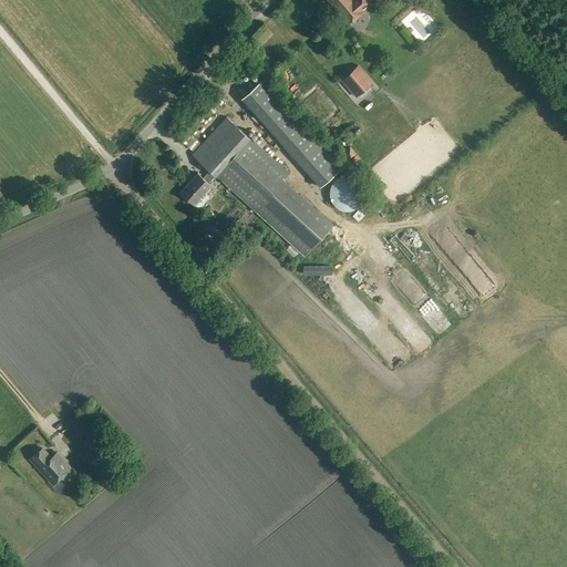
[(352,0),(328,0),(359,34),(372,22),(352,0)]
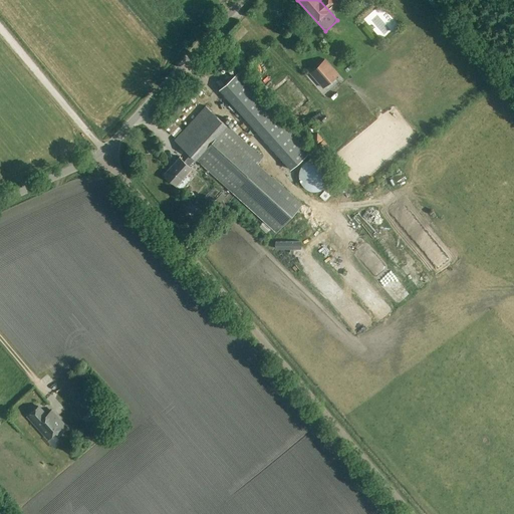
[(288,19),(292,23),(298,17),(294,13),(288,19)]
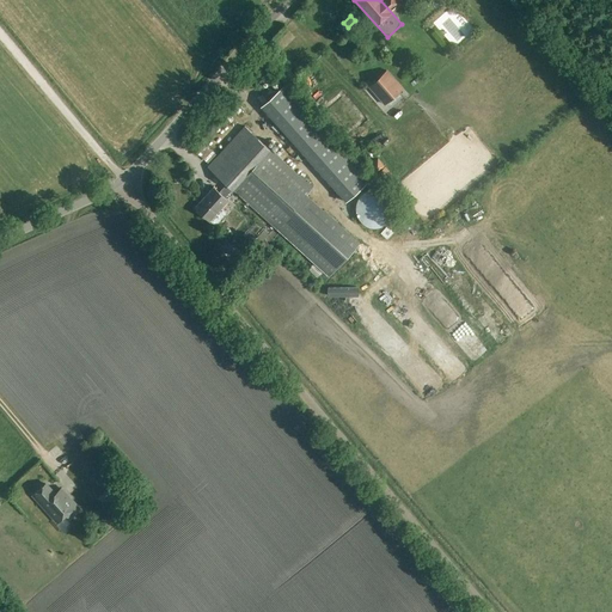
[(368,86),(384,105),(402,90),(386,71),(368,86)]
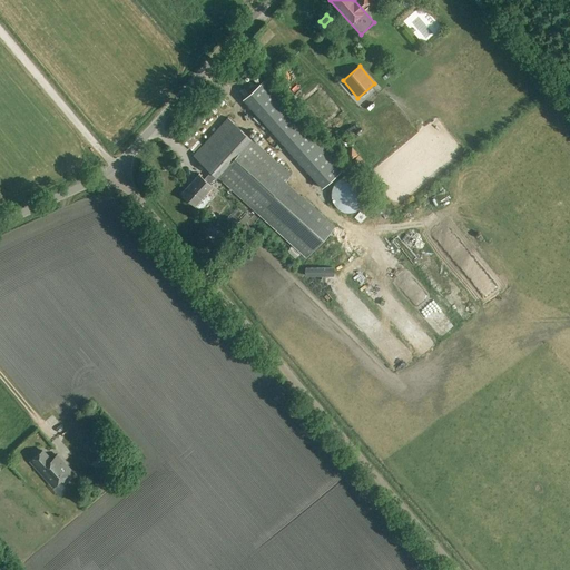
[(322,187),(343,169),(264,80),(243,99),(322,187)]
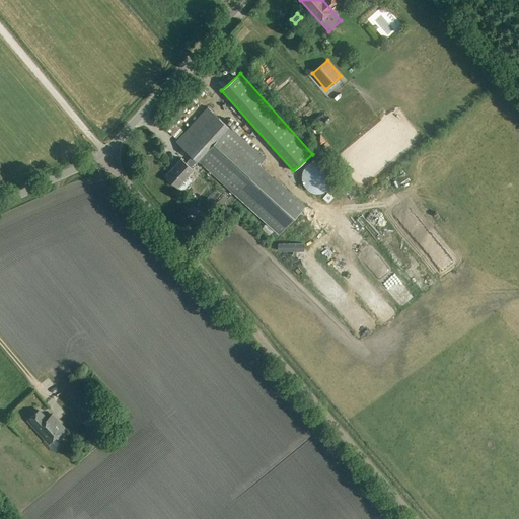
[(260,165),(265,159),(208,107),(175,142),(192,156),(186,163),(180,159),(165,176),(177,188),(194,170),(191,167),(197,160),(197,161),(198,160),(279,234),(304,206),(260,165)]
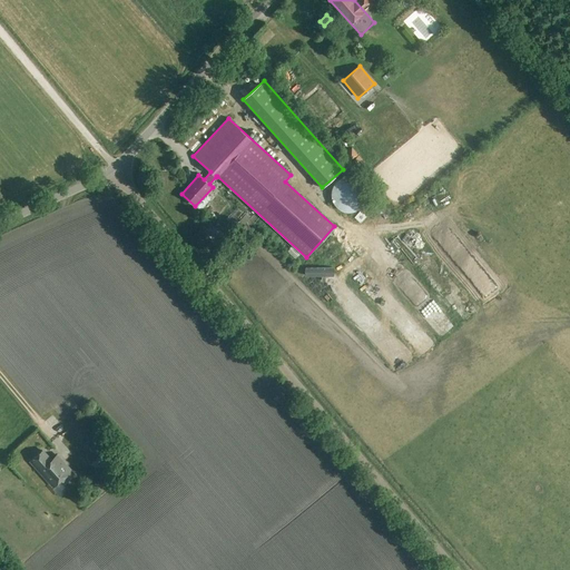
[(344,154),(351,161),(359,155),(360,154),(353,146),(344,154)]
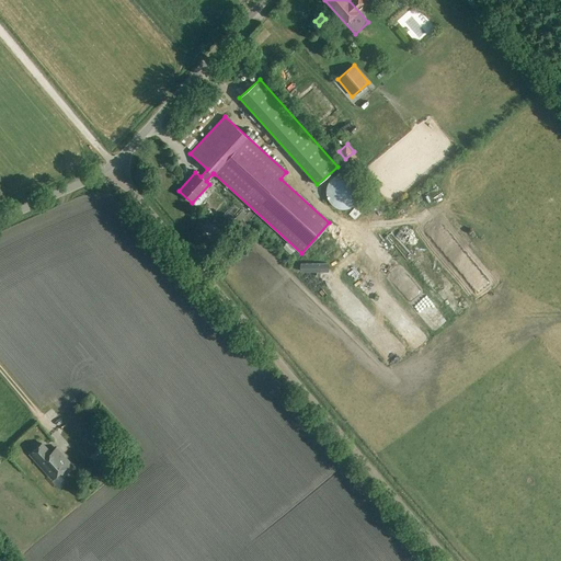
[(342,209),(343,209),(346,208),(348,208),(352,207),(354,206),(356,204),(357,202),(359,199),(359,198),(361,195),(361,193),(361,190),(361,187),(359,185),(359,183),(357,181),(356,179),(354,176),(352,175),(348,174),(346,173),(344,173),(342,173),(341,173),(339,174),(336,175),(333,176),(331,178),(330,180),(328,182),(328,183),(327,186),(325,189),(325,192),(325,193),(325,195),(327,196),(327,198),(328,199),(329,202),(331,204),(332,205),(333,206),(335,207),(336,207),(339,208),(340,208),(342,209)]
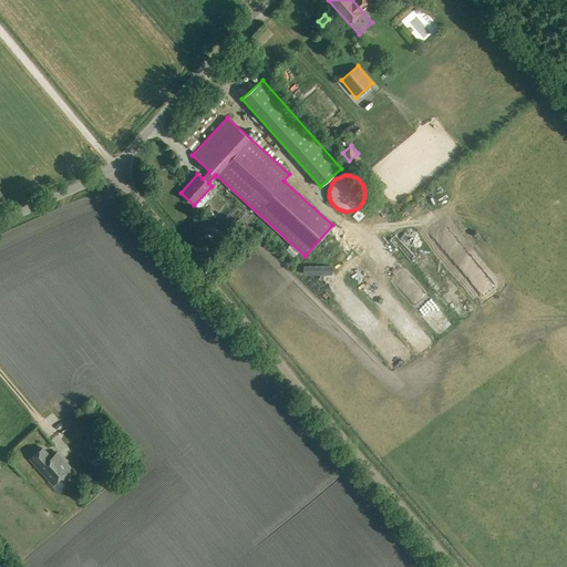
[(446,198),(452,194),(447,188),(434,200),(441,209),(450,202),(446,198)]
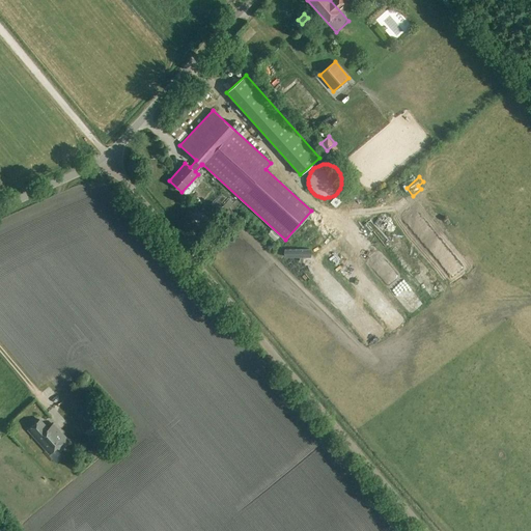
[(419,220),(428,213),(419,200),(410,208),(419,220)]
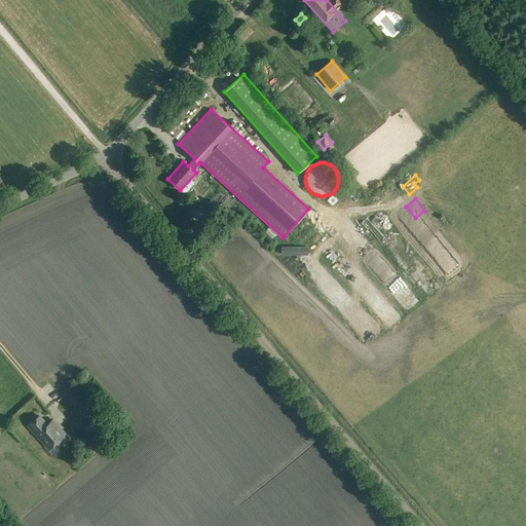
[(451,236),(446,239),(428,211),(419,217),(452,270),(467,262),(451,236)]
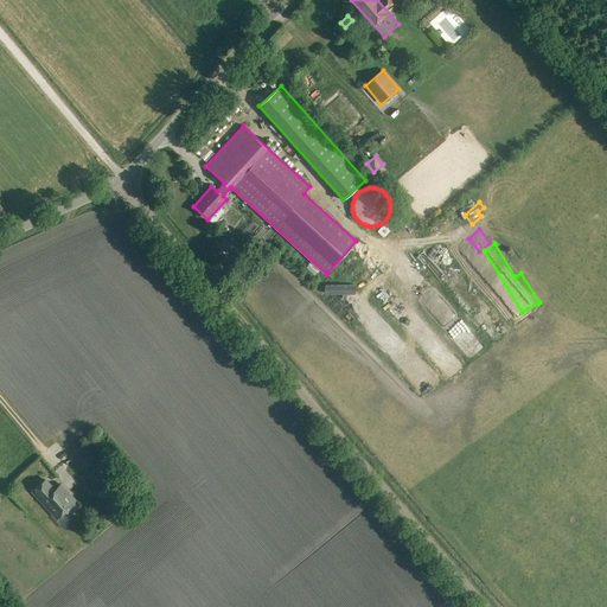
[(468,292),(483,307),(496,296),(480,280),(468,292)]
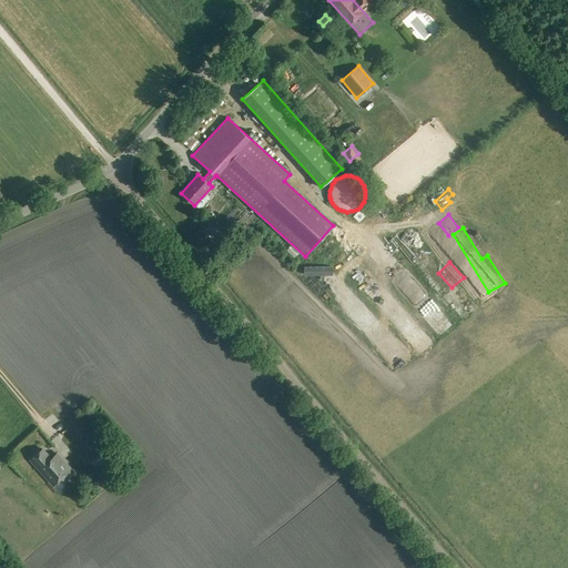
[(466,284),(454,295),(472,314),(484,303),(466,284)]
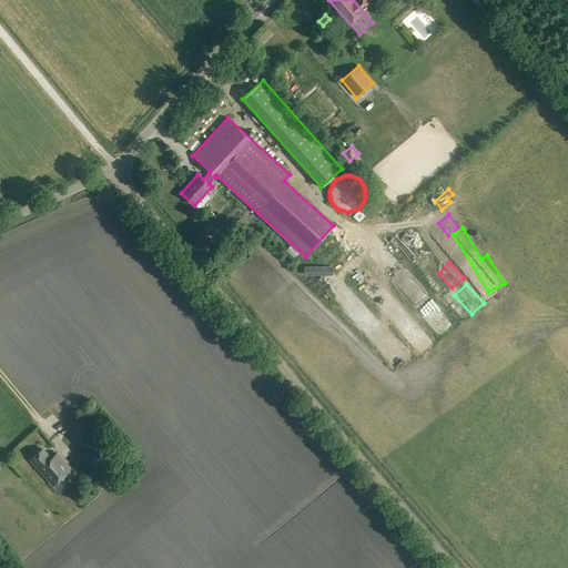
[(409,341),(398,351),(406,361),(418,351),(409,341)]
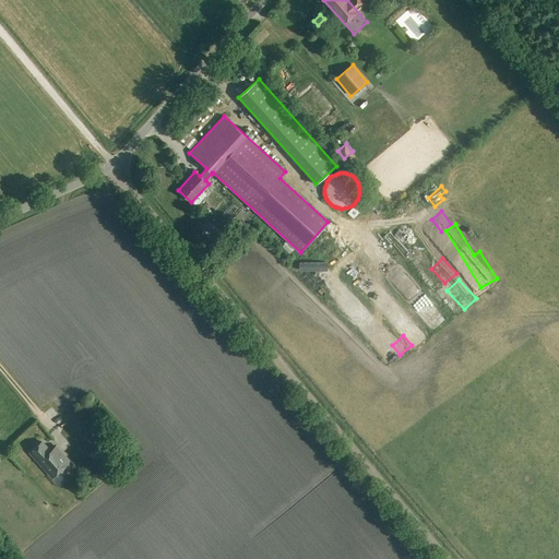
[(72,420),(75,425),(72,427),(88,444),(100,433),(81,412),(72,420)]
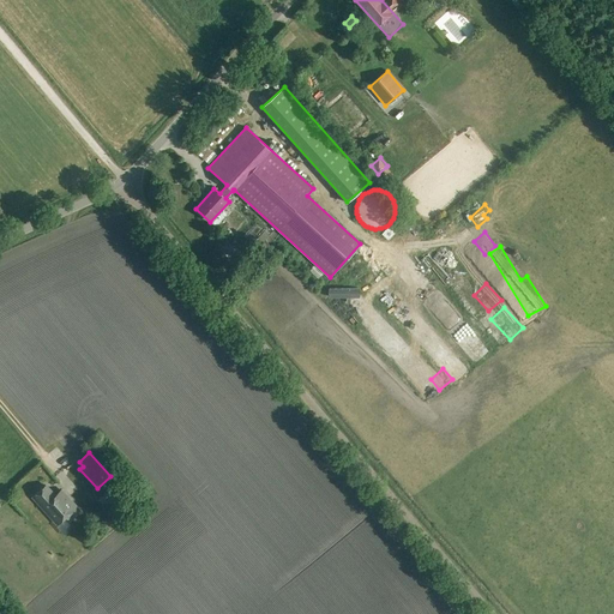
[(66,516),(70,519),(79,511),(61,491),(55,495),(46,486),(32,497),(58,524),(66,516)]
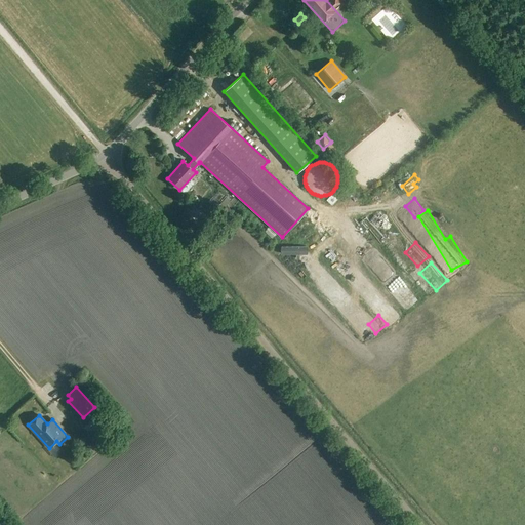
[(86,433),(81,437),(87,445),(92,441),(86,433)]
